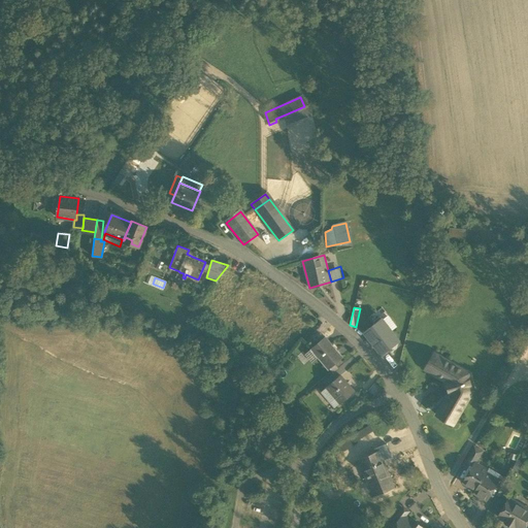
[(388,315),(383,320),(391,331),(397,326),(388,315)]
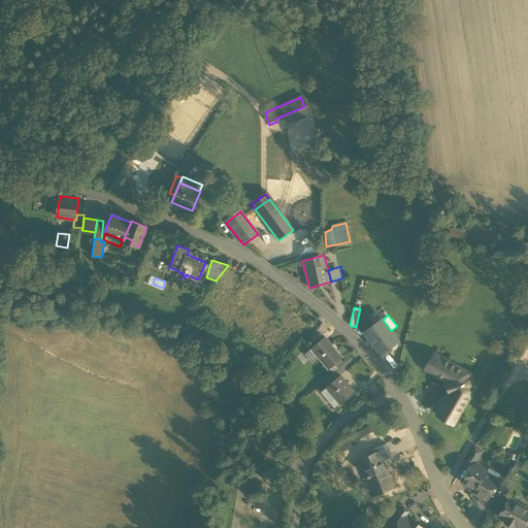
[(383,320),(382,319),(375,324),(364,332),(382,354),(399,340),(391,331),(383,320)]
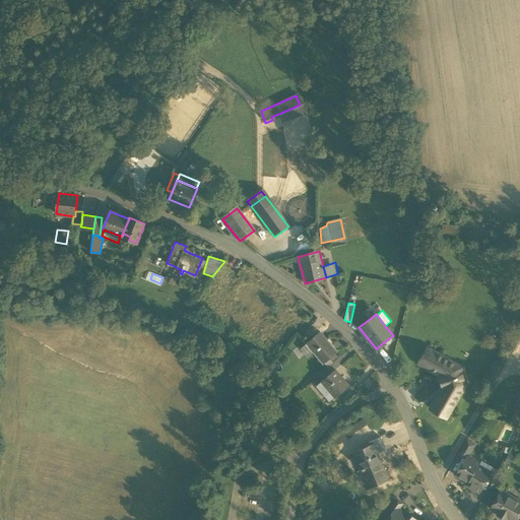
[(314,350),(324,362),(338,349),(322,330),(309,342),(315,349),(315,350),(314,350)]
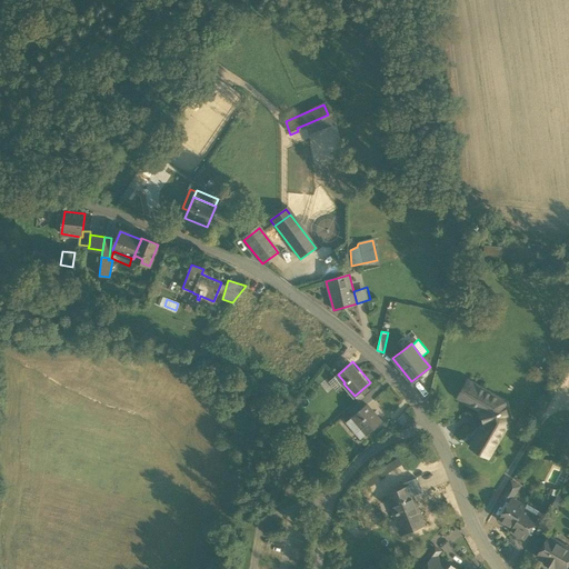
[(471,447),(488,457),(509,420),(505,402),(468,381),(458,398),(482,411),(485,423),(471,447)]
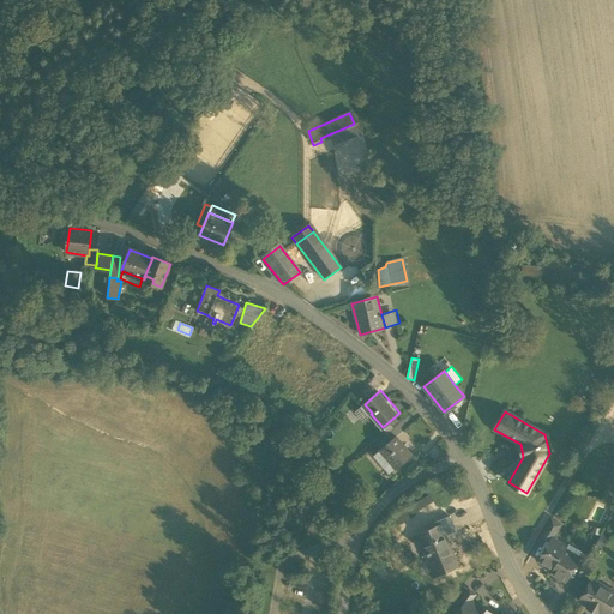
[(447,420),(451,427),(462,421),(457,414),(447,420)]
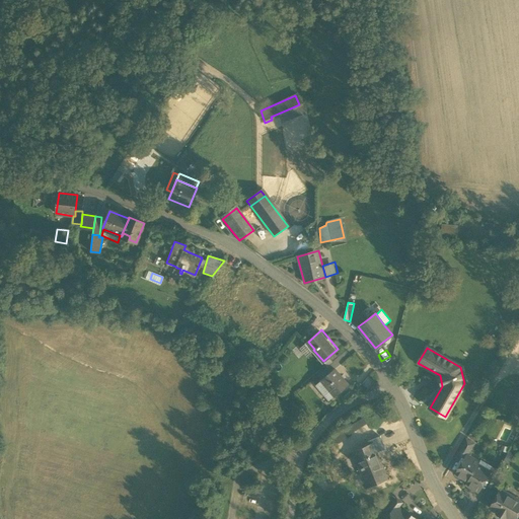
[(329,365),(320,373),(324,377),(334,370),(329,365)]
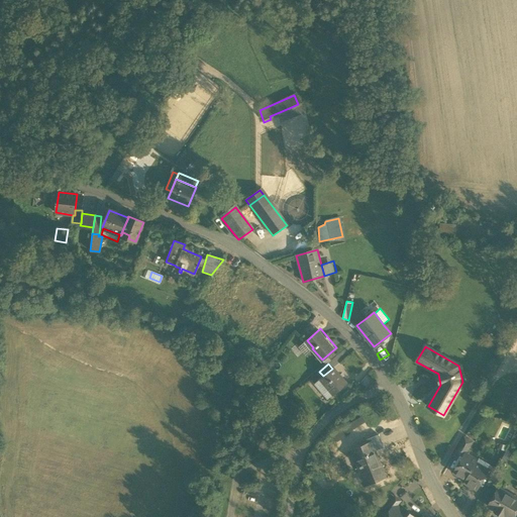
[(323,376),(320,379),(327,387),(333,393),(346,382),(334,367),(332,369),(323,376)]
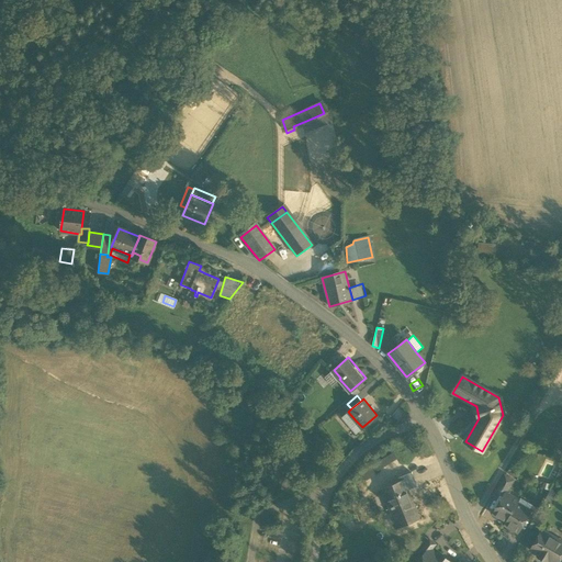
[(348,412),(351,408),(347,404),(340,408),(338,412),(343,416),(348,412)]
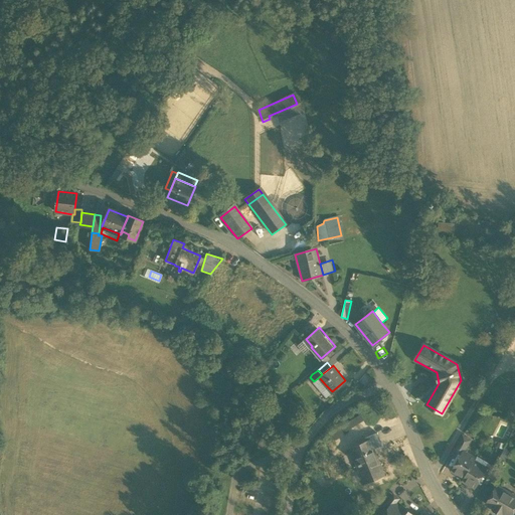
[(359,381),(365,386),(371,378),(364,373),(359,381)]
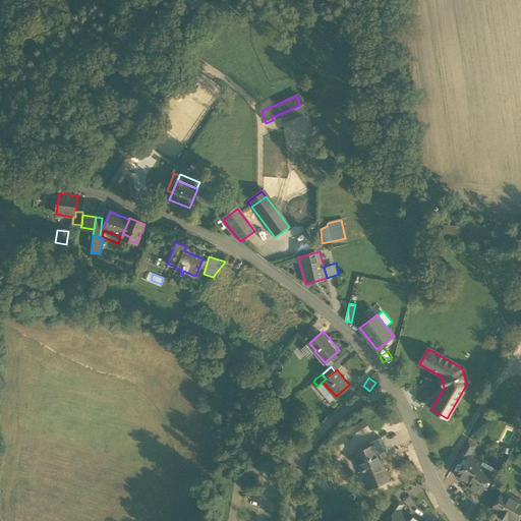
[(325,394),(330,390),(323,382),(317,386),(325,394)]
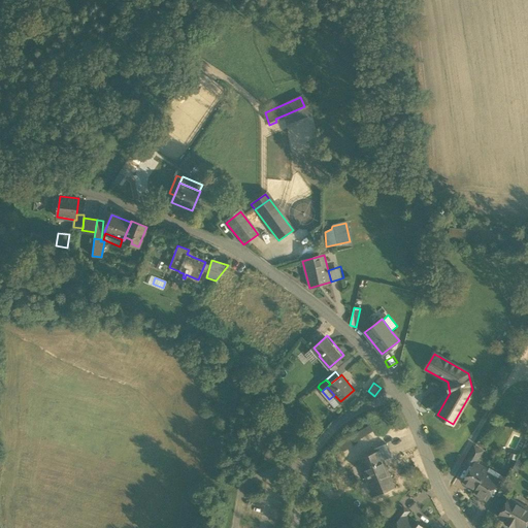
[(369,425),(363,429),(366,434),(373,431),(369,425)]
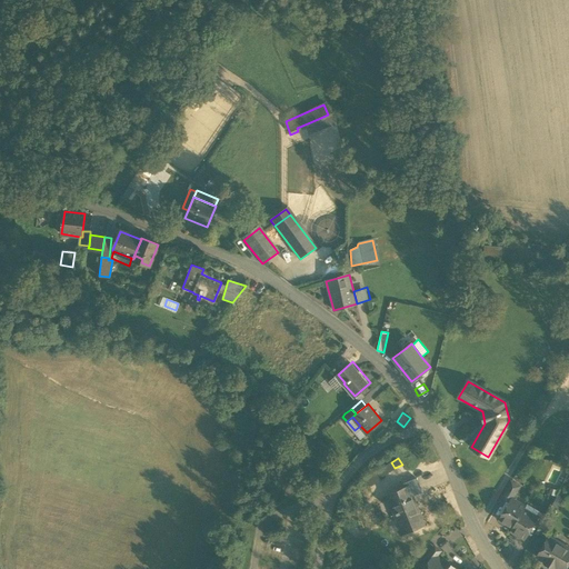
[(381,477),(395,468),(391,462),(377,471),(381,477)]
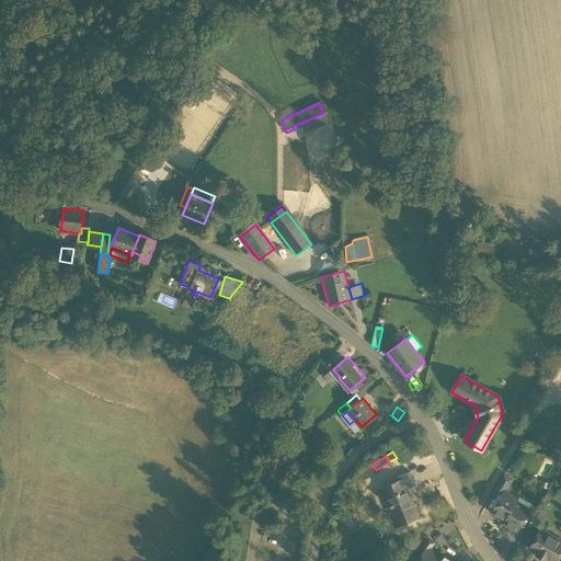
[(377,472),(376,470),(371,465),(361,471),(365,479),(377,472)]
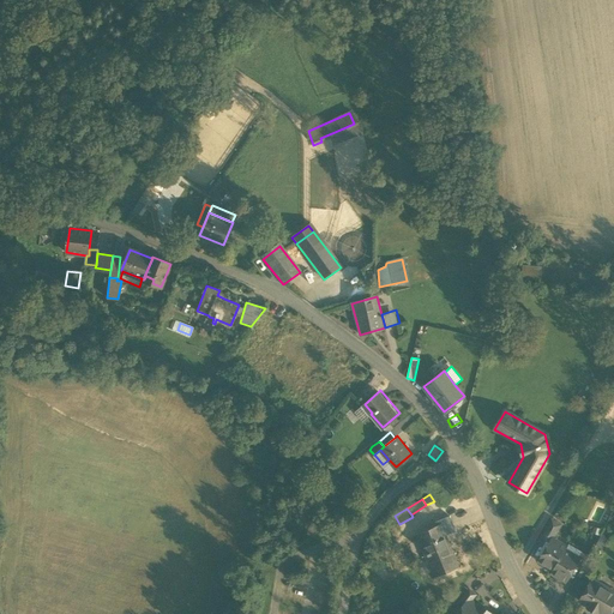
[(438,530),(441,537),(445,536),(456,531),(450,516),(435,522),(438,530)]
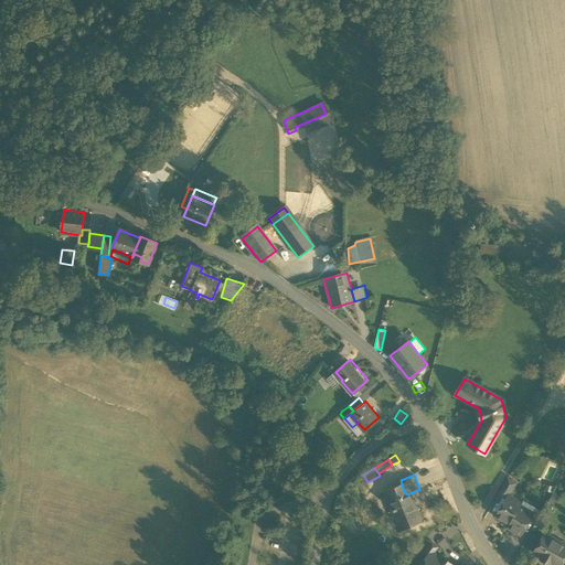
[(498,496),(505,500),(508,496),(509,496),(516,482),(508,478),(498,496)]
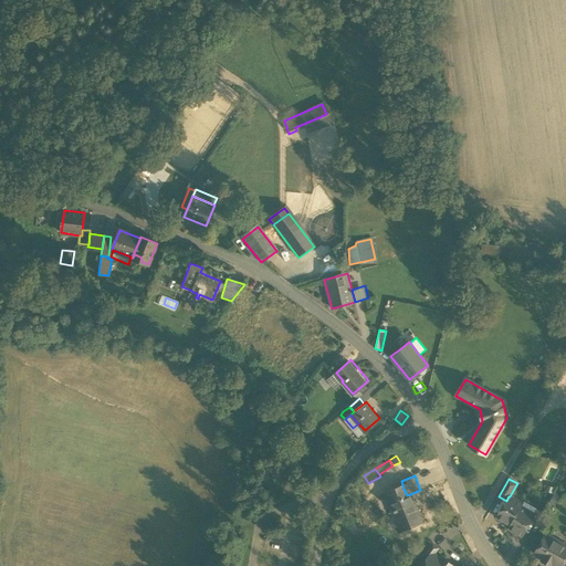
[(392,511),(400,530),(411,525),(411,526),(421,522),(410,494),(407,495),(404,489),(388,495),(395,510),(392,511)]
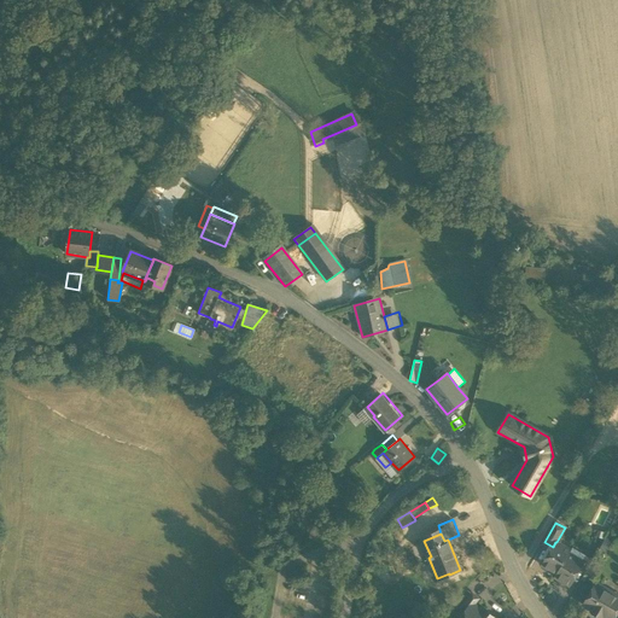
[(554,576),(555,576),(570,551),(557,542),(555,542),(553,547),(542,565),(557,573),(554,576)]
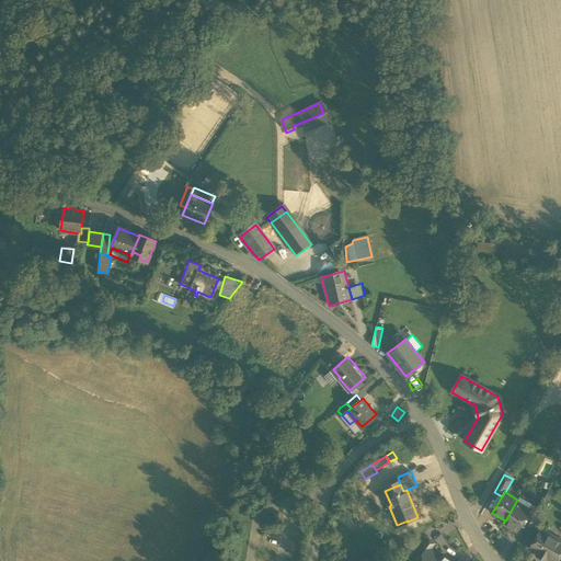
[(518,500),(517,500),(504,523),(517,531),(525,517),(529,511),(528,510),(516,503),(518,500)]
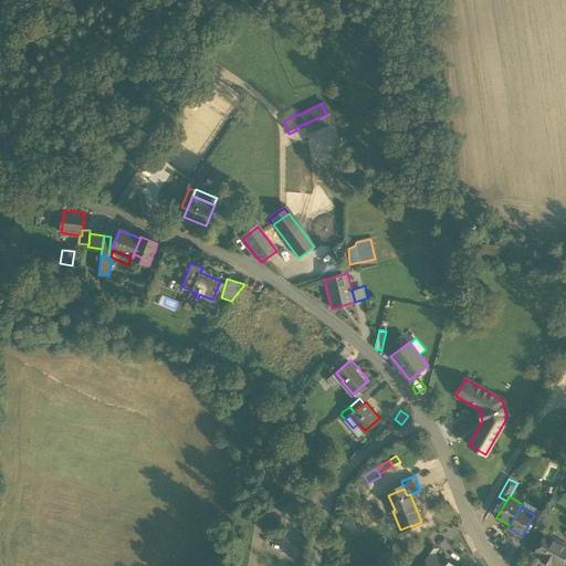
[(530,522),(535,525),(543,513),(536,509),(533,514),(534,515),(530,522)]
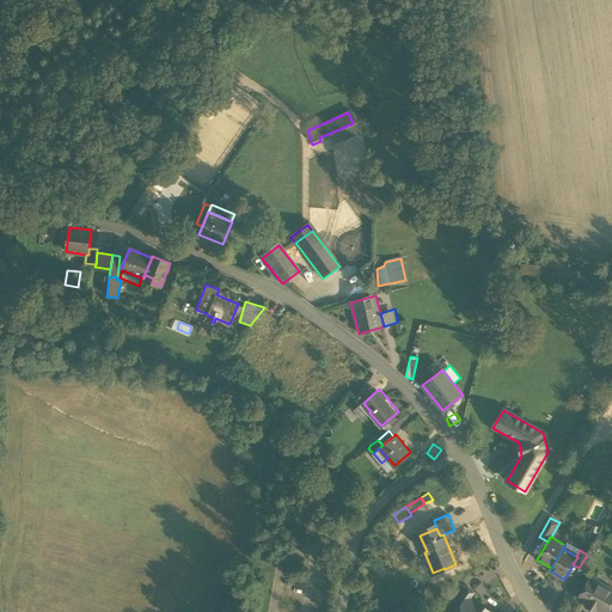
[(597,610),(600,611),(607,611),(611,604),(611,589),(607,591),(599,586),(598,581),(593,579),(588,580),(577,599),(587,604),(586,606),(595,611),(597,610)]
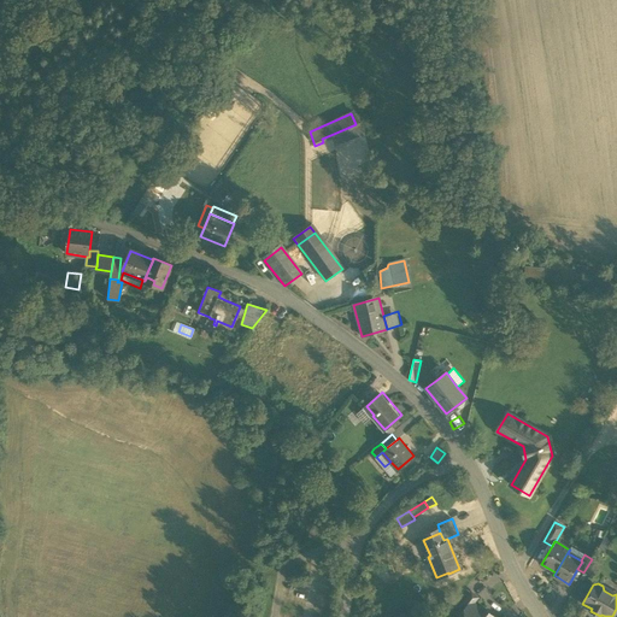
[(465,609),(468,610),(474,603),(477,598),(471,593),(462,605),(465,609)]
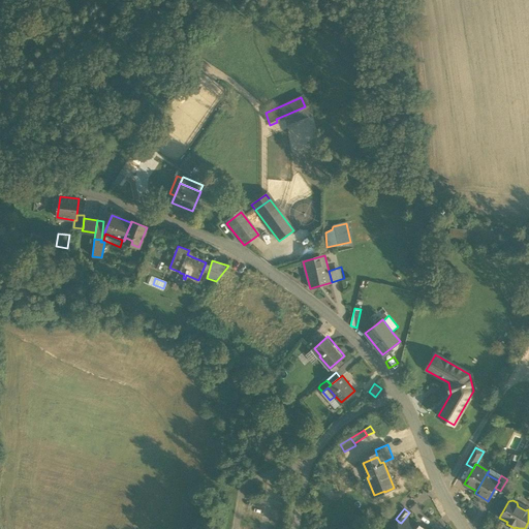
[(417,528),(414,526),(406,517),(401,523),(399,522),(393,528),(417,528)]
